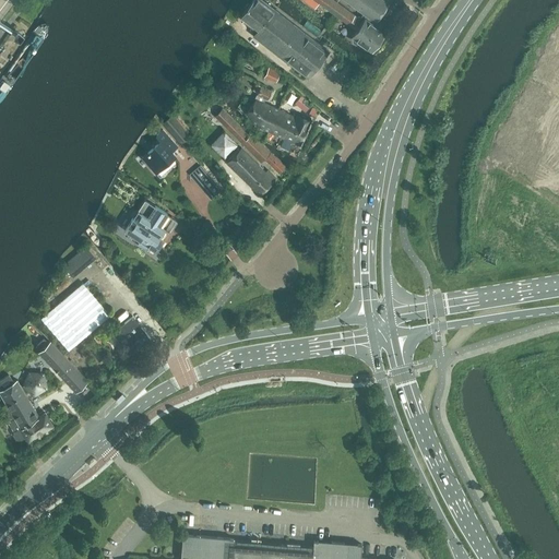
[(253,35),(309,78),(330,50),(263,0),(252,0),(241,15),(259,28),(253,35)]
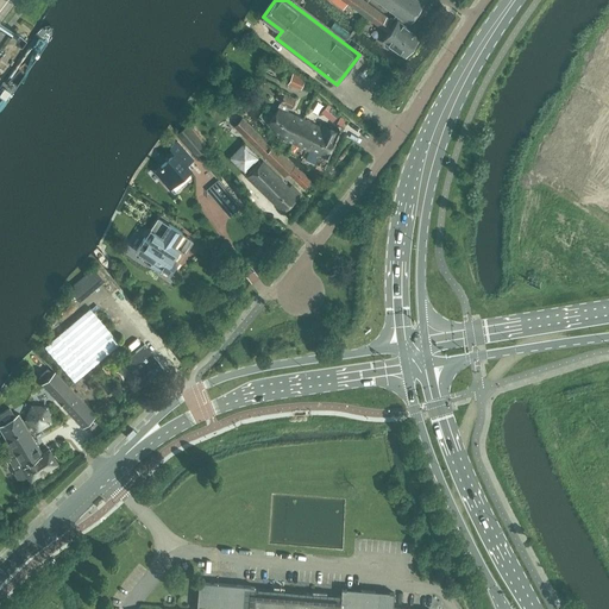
[(403,22),(395,14),(393,18),(391,17),(390,18),(365,0),(332,0),(344,8),(347,2),(388,32),(383,39),(384,41),(384,44),(388,46),(393,45),(406,55),(420,35),(402,23),(403,22)]
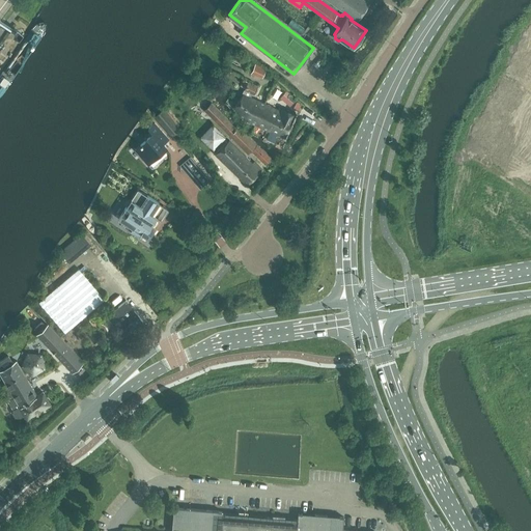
[(328,0),(345,12),(344,12),(352,19),(353,18),(357,20),(369,2),(365,0),(328,0)]
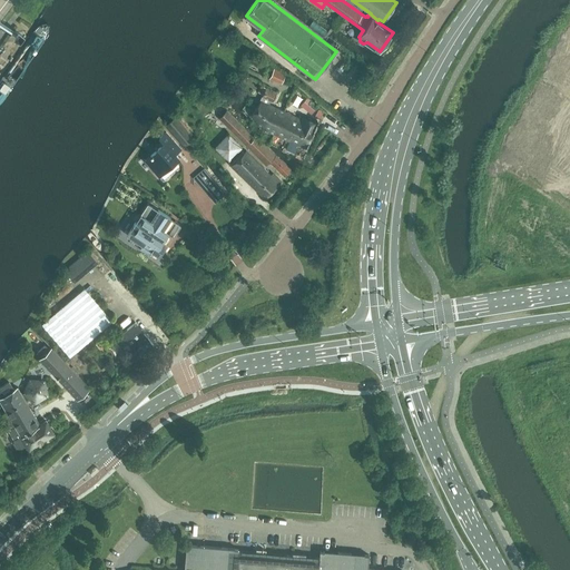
[(275,67),(271,77),(282,82),(286,72),(275,67)]
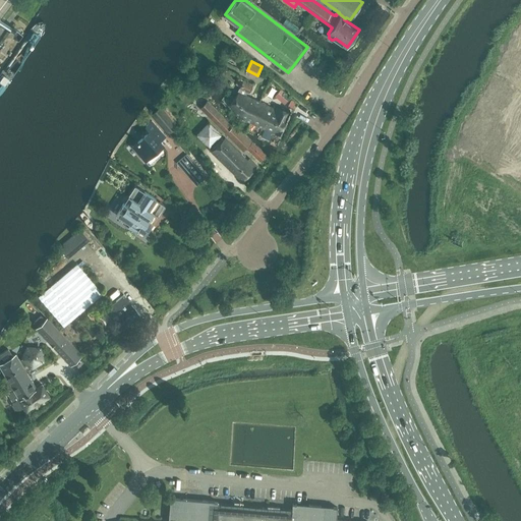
[(246,96),(248,92),(249,93),(253,83),(243,79),(239,88),(238,92),(238,93),(230,105),(240,117),(265,128),(262,136),(270,139),(273,132),(280,135),(290,111),(275,105),(274,108),(246,96)]
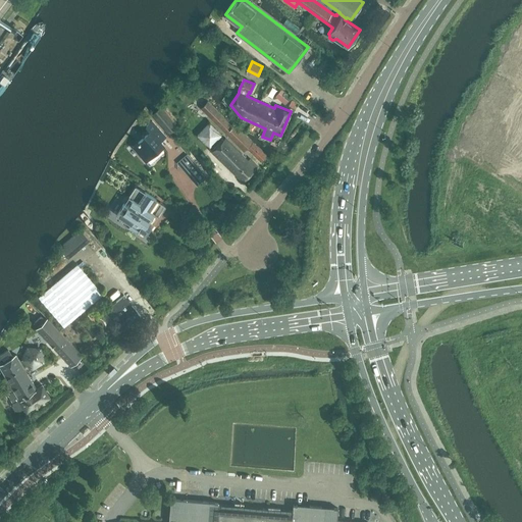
[(201,107),(244,151),(248,148),(261,160),(266,155),(235,123),(232,125),(223,115),(208,100),(201,107)]
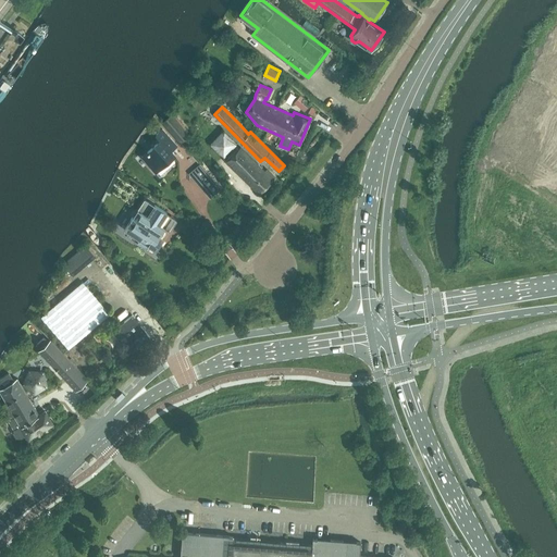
[(144,147),(133,157),(143,168),(148,163),(156,172),(175,155),(171,150),(177,145),(163,128),(157,134),(162,139),(148,151),(144,147)]
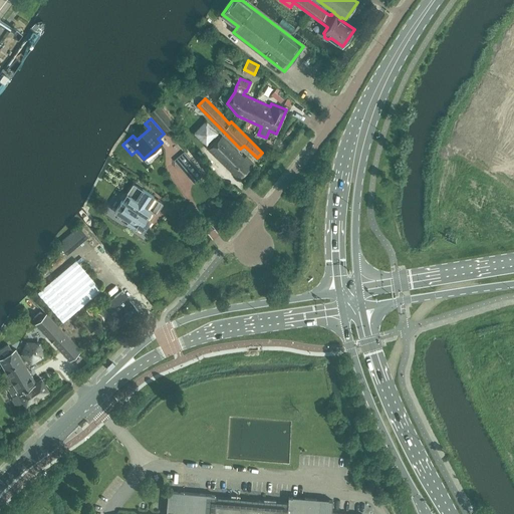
[(246,156),(245,158),(222,136),(209,149),(240,178),(254,163),(246,156)]
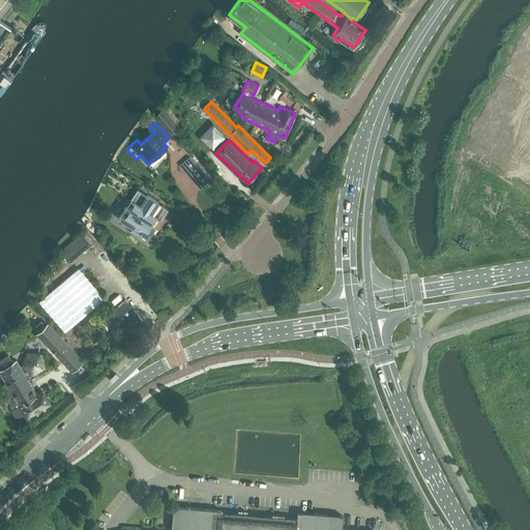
[(198,164),(190,155),(180,165),(186,173),(198,164)]
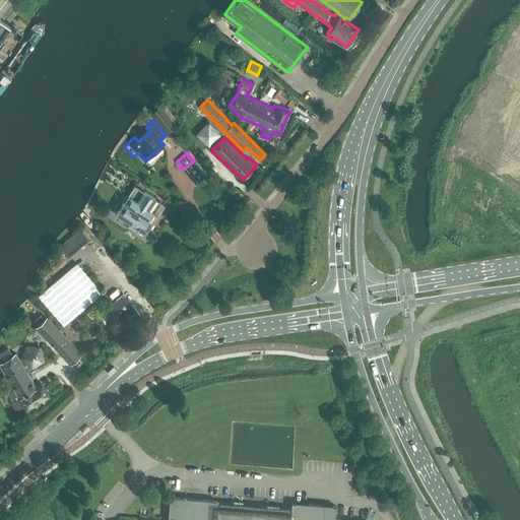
[(207,176),(200,169),(190,178),(196,185),(207,176)]
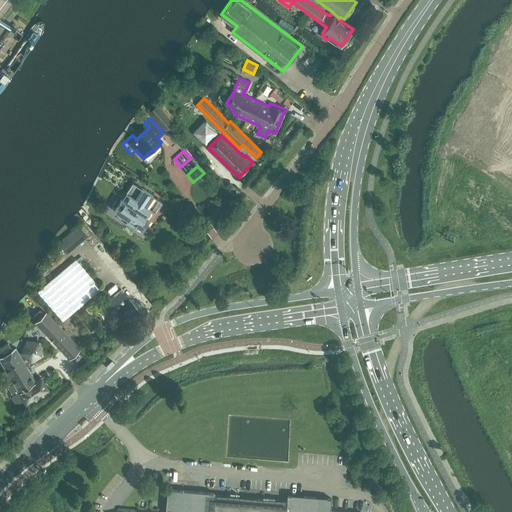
[(117,207),(114,210),(118,213),(129,220),(126,223),(134,228),(136,225),(143,230),(148,222),(150,220),(146,217),(152,209),(147,206),(154,195),(142,187),(137,184),(130,194),(125,202),(122,199),(117,207)]
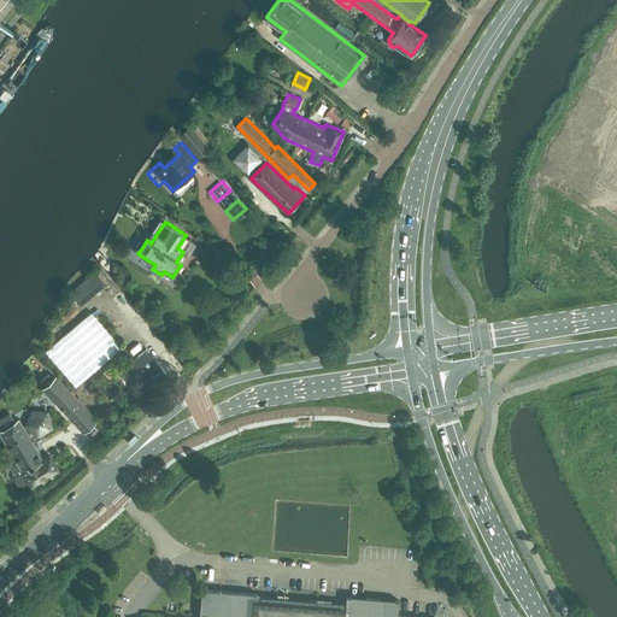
[(95,271),(70,293),(82,305),(106,285),(95,271)]
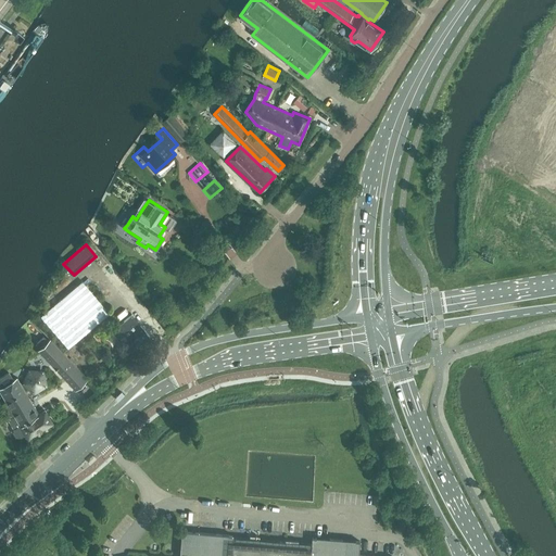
[(83,280),(41,316),(68,348),(110,313),(83,280)]
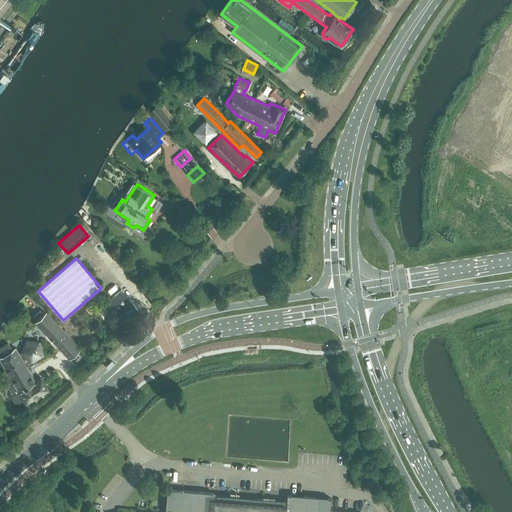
[(108,300),(127,323),(140,312),(122,289),(108,300)]
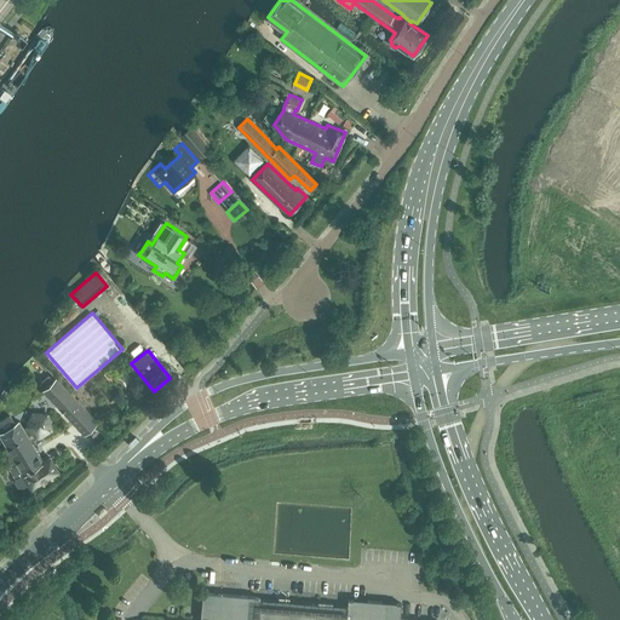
[(50,375),(41,383),(46,388),(44,390),(85,434),(97,422),(57,378),(53,380),(50,375)]
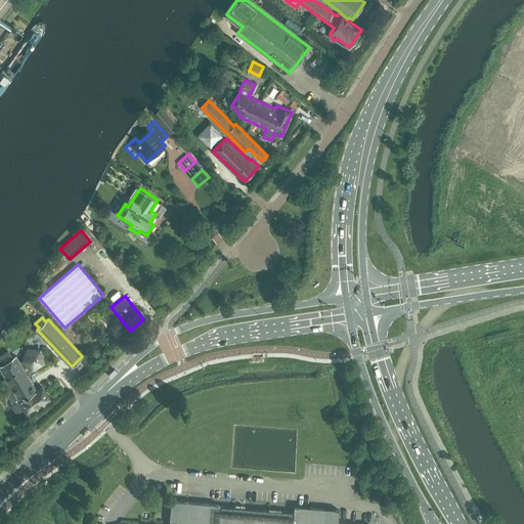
[(8,351),(0,356),(0,360),(3,364),(0,366),(0,367),(6,378),(14,391),(8,395),(13,404),(13,406),(15,410),(18,411),(25,408),(27,412),(39,405),(50,398),(43,386),(37,390),(27,373),(31,367),(32,368),(33,368),(43,362),(40,351),(40,350),(28,349),(23,360),(23,361),(28,365),(25,369),(16,356),(13,358),(8,351)]
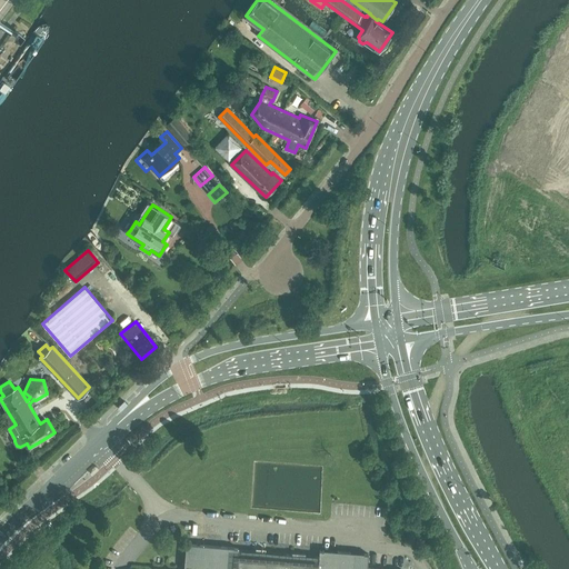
[(393,568),(368,567),(369,553),(320,549),(319,557),(262,551),(262,549),(256,548),(256,551),(239,550),(239,548),(190,543),(187,543),(183,568),(171,568),(157,568),(393,568)]
